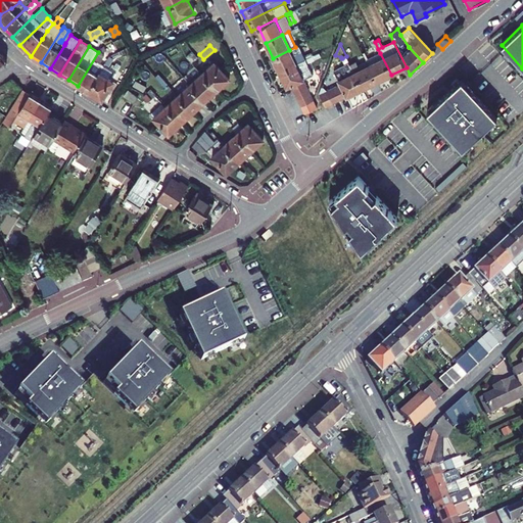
[(103,65),(100,63),(104,55),(100,49),(100,50),(98,52),(78,86),(88,92),(99,73),(103,65)]
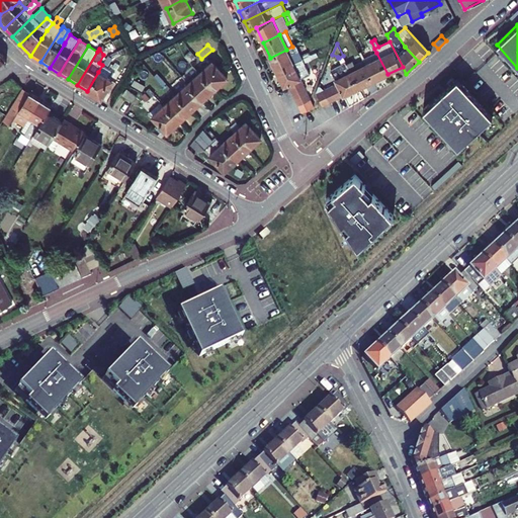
[(270,58),(277,72),(310,56),(308,53),(301,56),(298,50),(289,55),(286,50),(270,58)]
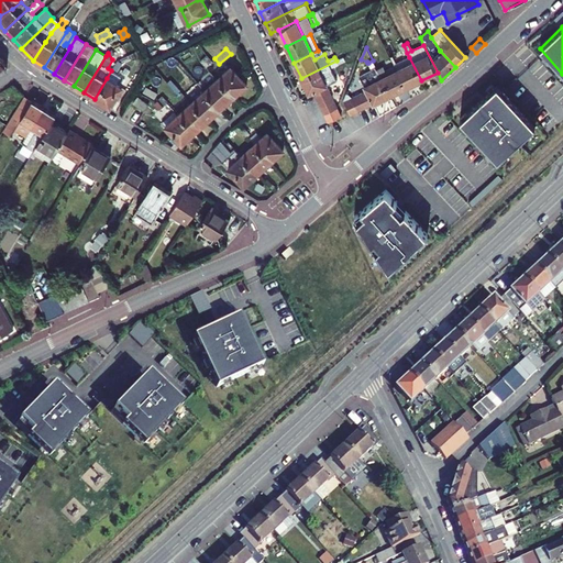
[(396,70),(406,88),(421,80),(409,57),(394,65),(395,66),(396,70)]
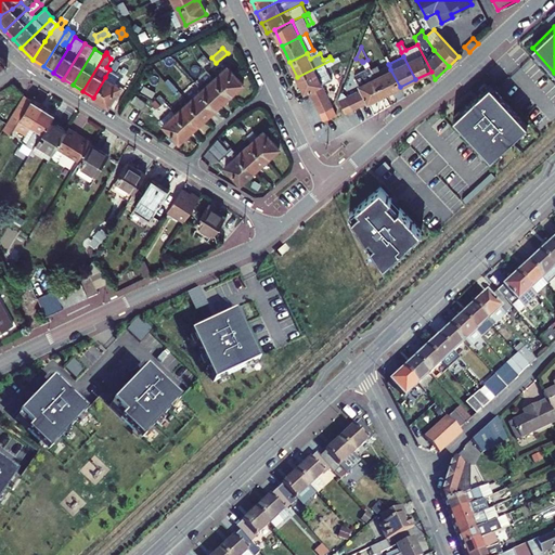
[(362,61),(356,59),(352,66),(359,69),(362,61)]
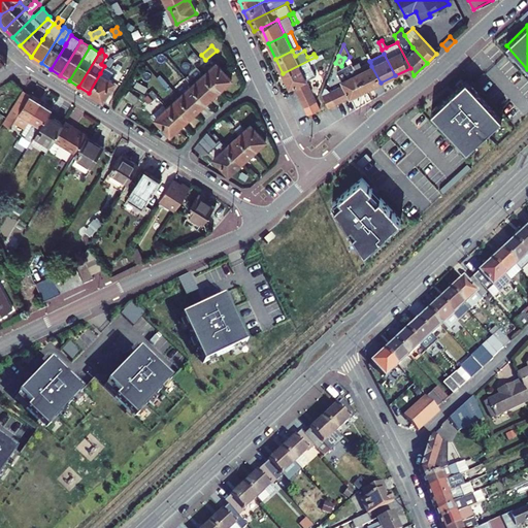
[(306,80),(316,75),(310,64),(318,61),(316,57),(283,73),(290,89),(294,87),(306,80)]
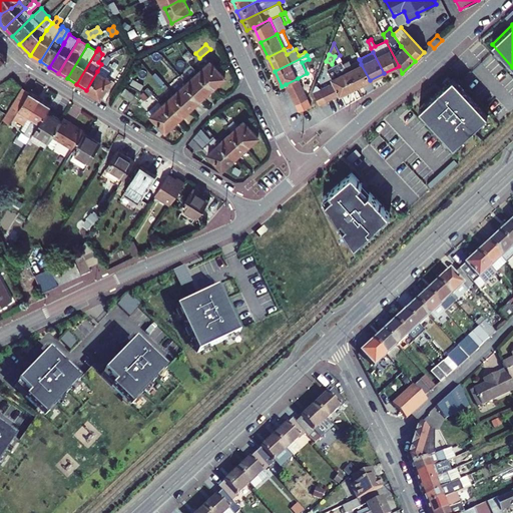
[(340,95),(355,88),(347,71),(344,64),(340,55),(336,57),(340,64),(328,70),(334,82),(340,95)]
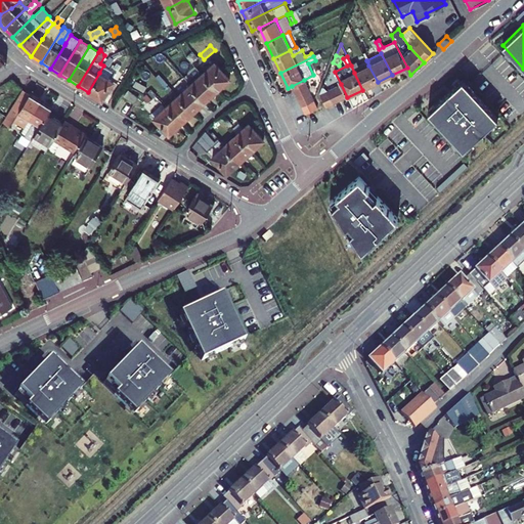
[(351,66),(354,73),(362,90),(378,82),(368,66),(367,61),(359,66),(357,62),(351,66)]
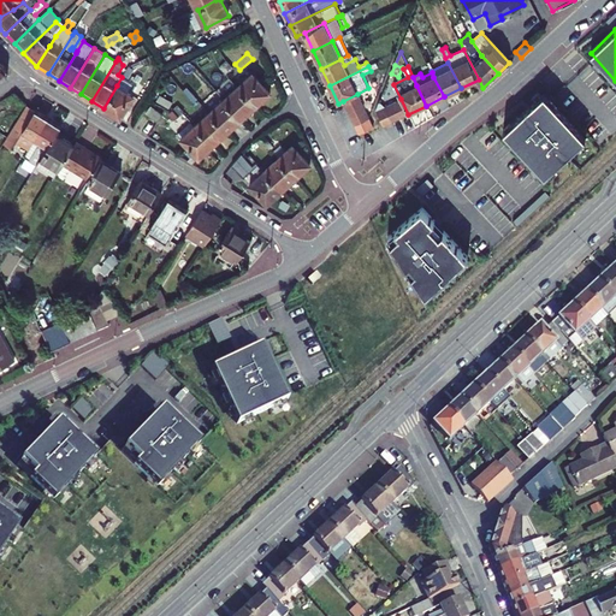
[(270,93),(253,73),(238,87),(255,106),(270,93)]
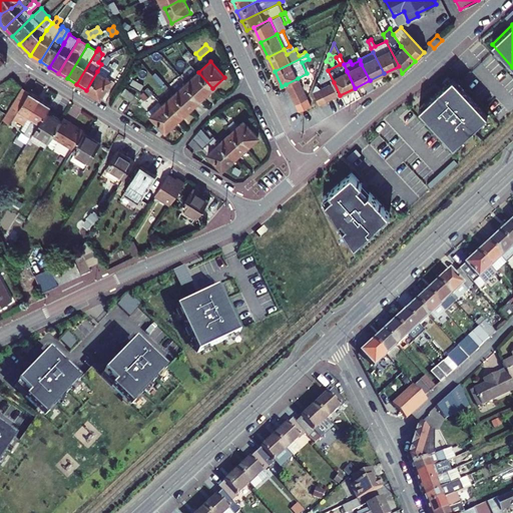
[(178,72),(182,76),(190,70),(186,65),(178,72)]
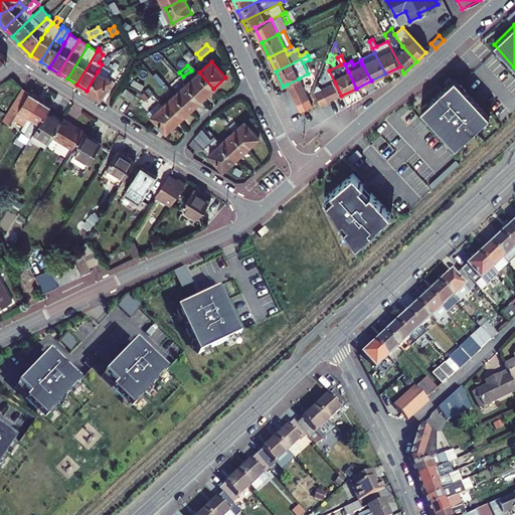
[(112,80),(98,71),(87,91),(101,99),(112,80)]
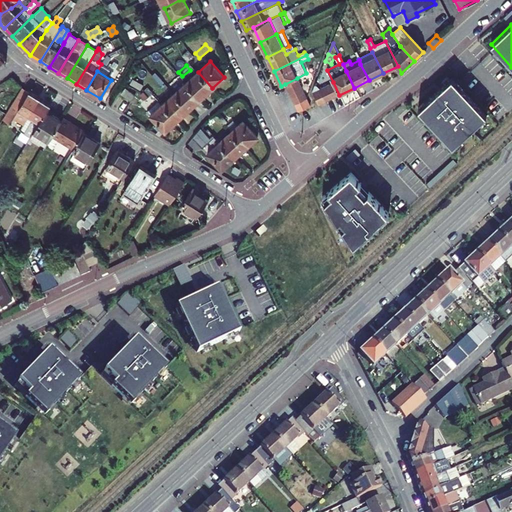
[(212,88),(198,72),(186,83),(201,99),(212,88)]
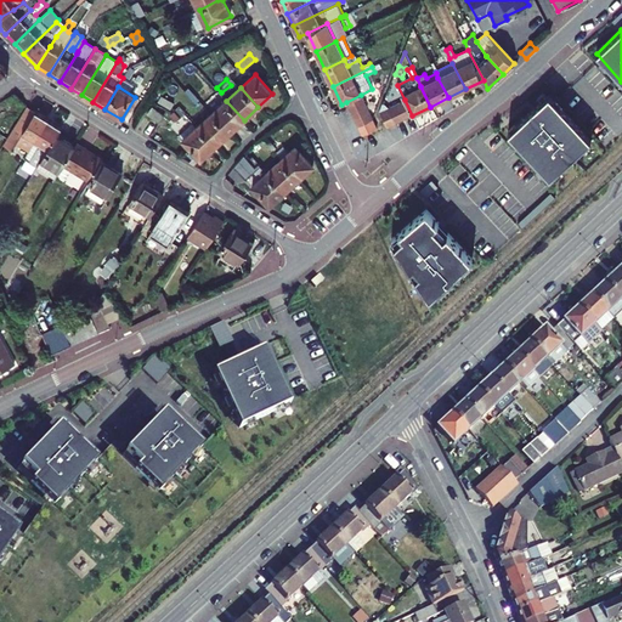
[(199,100),(193,94),(190,96),(196,103),(199,100)]
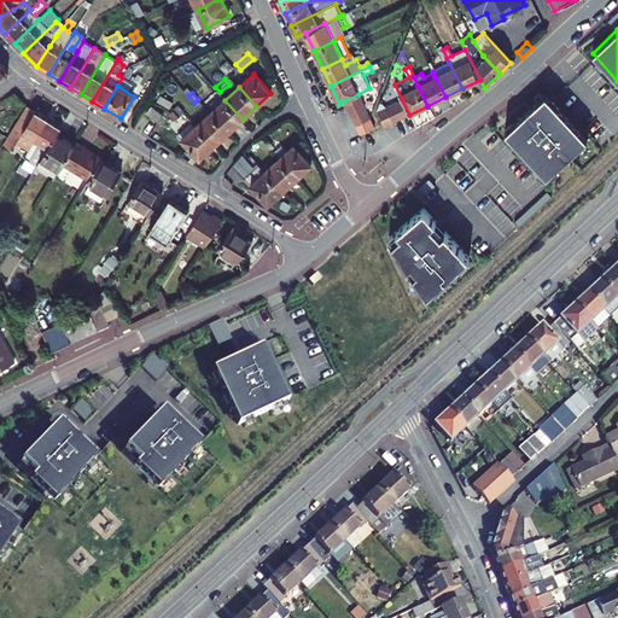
[(546,93),(505,130),(546,176),(588,138),(546,93)]
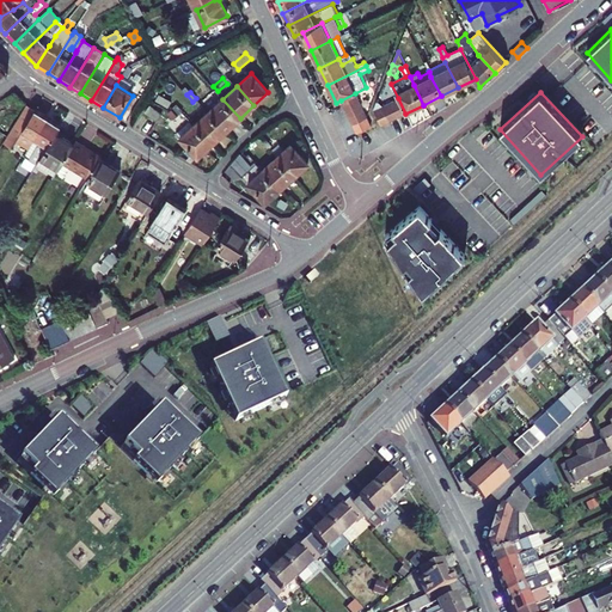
[(355,93),(341,101),(344,108),(360,102),(355,93)]
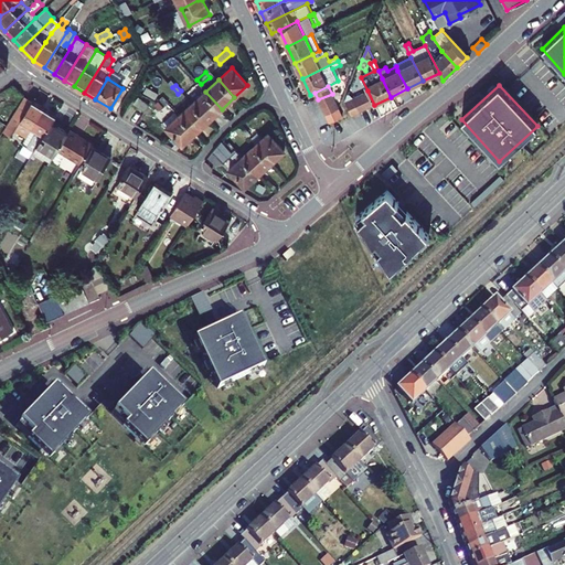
[(147,87),(144,93),(156,99),(158,94),(147,87)]
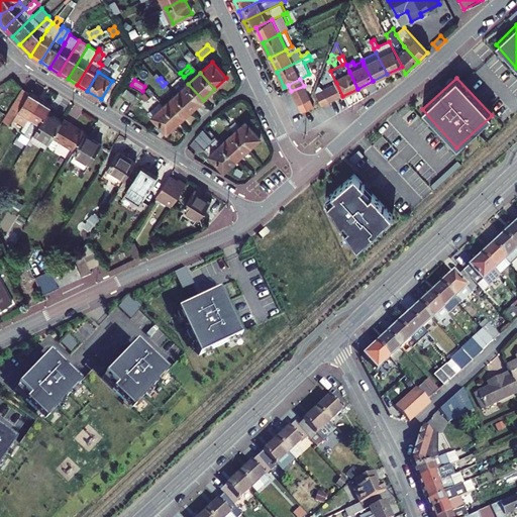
[(330,87),(336,99),(342,96),(336,83),(330,87)]
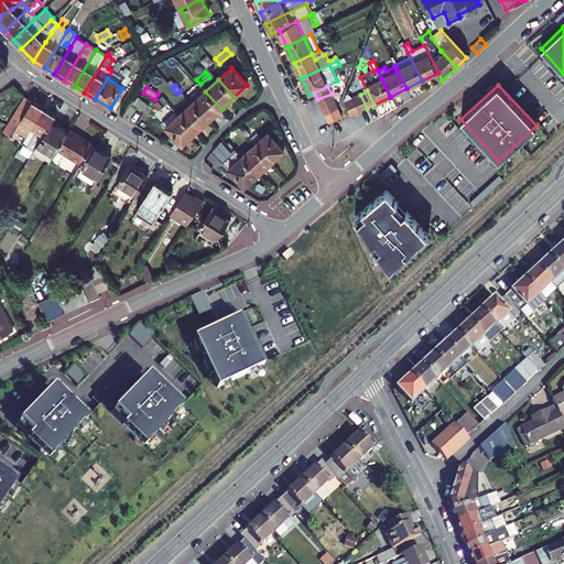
[(221,109),(205,91),(193,102),(208,120),(221,109)]
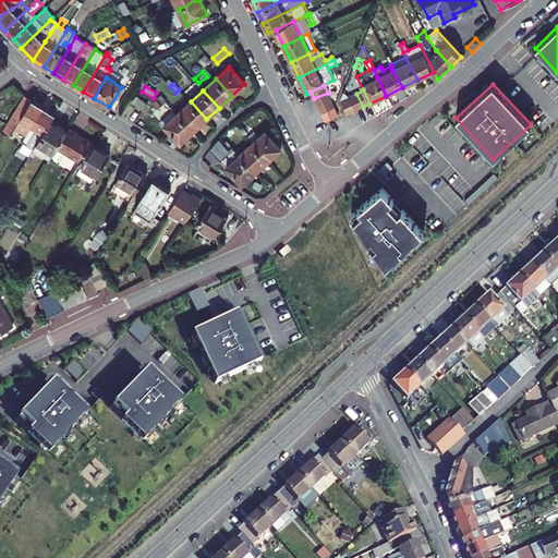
[(314,98),(317,106),(331,99),(328,93),(314,98)]
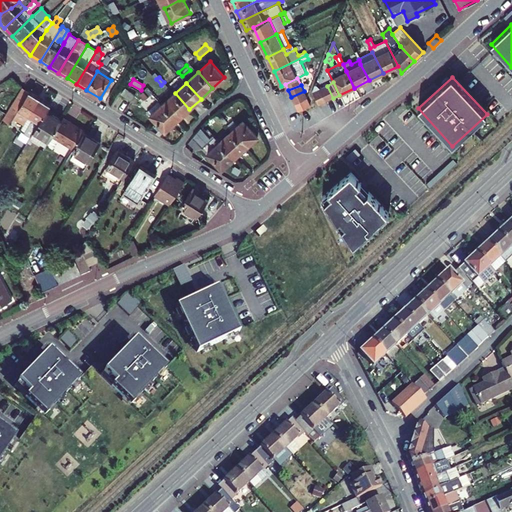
[(320,89),(326,101),(333,98),(327,86),(320,89)]
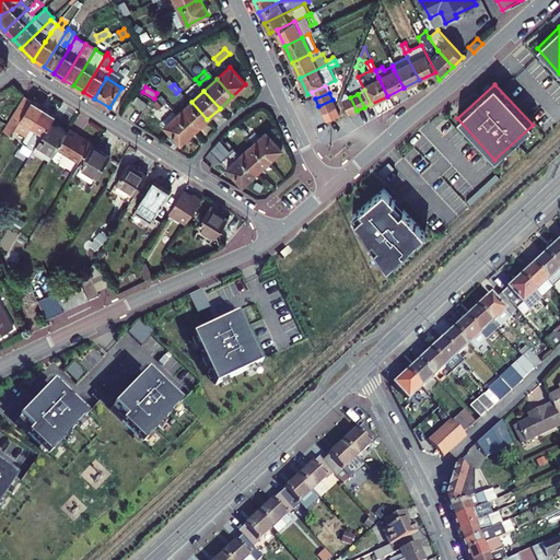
[(44,107),(25,96),(8,125),(3,130),(11,135),(15,129),(26,136),(44,107)]
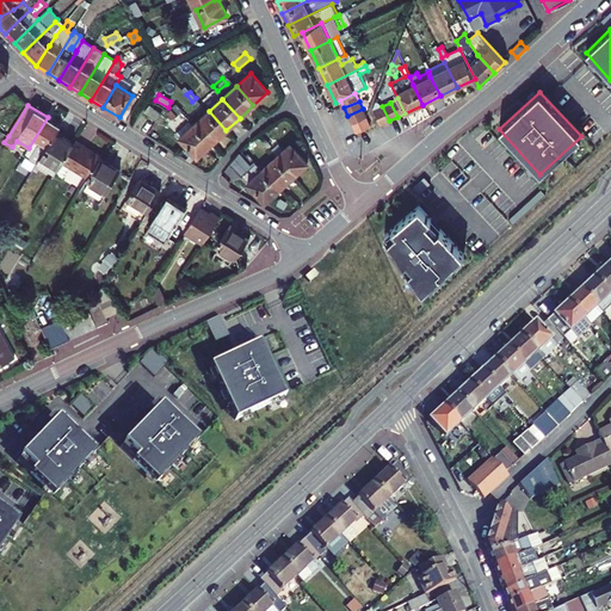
[(156,121),(162,113),(150,105),(146,111),(156,121)]
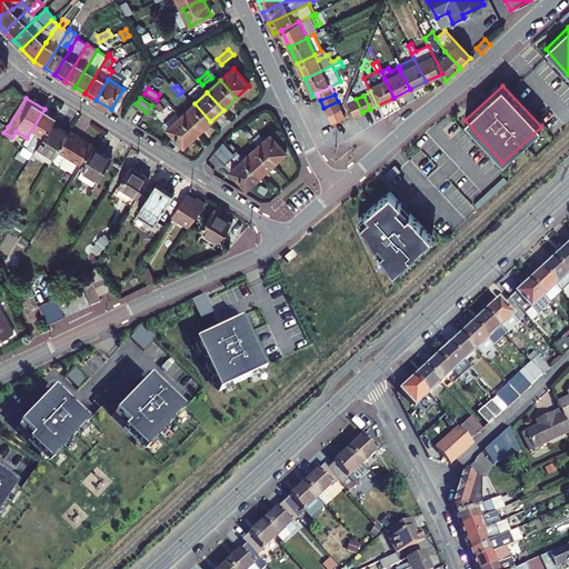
[(348,102),(355,117),(362,112),(356,99),(348,102)]
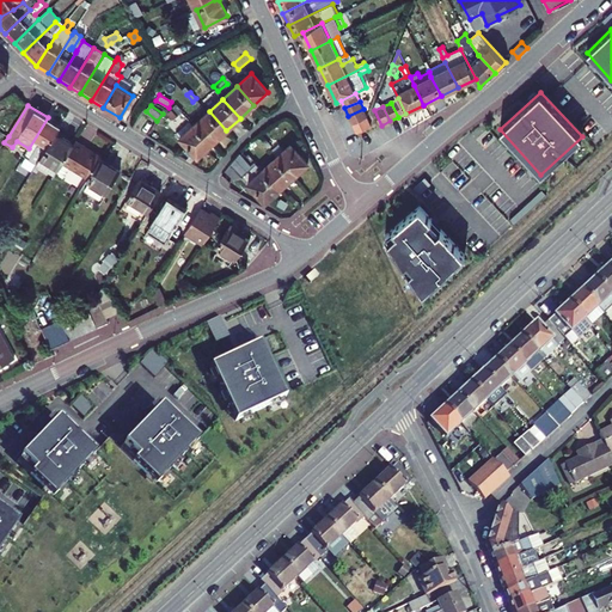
[(353,124),(367,117),(363,109),(348,116),(353,124)]
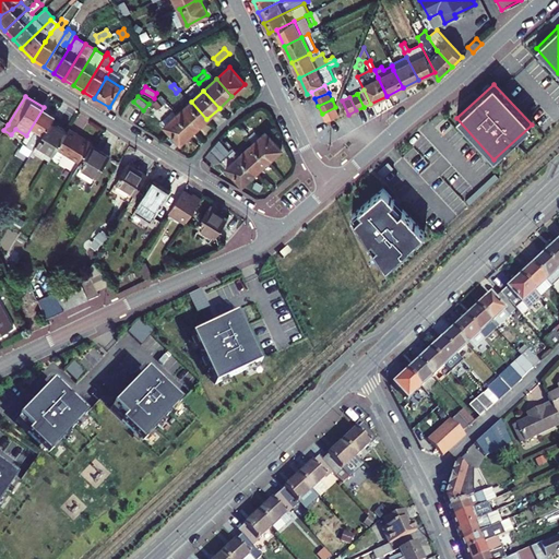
[(206,119),(191,102),(178,114),(194,131),(206,119)]
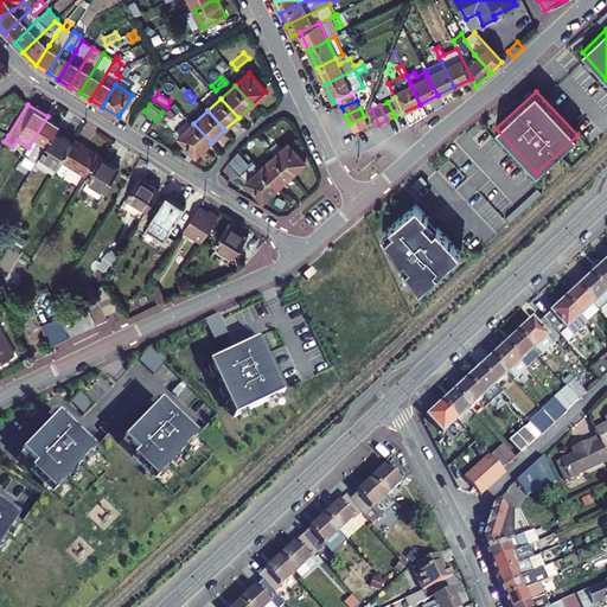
[(59,125),(48,116),(29,147),(24,154),(37,161),(40,155),(55,132),(59,125)]
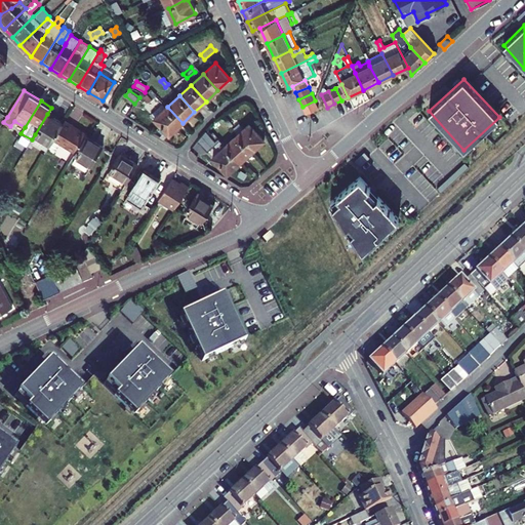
[(306,114),(318,108),(315,101),(303,107),(306,114)]
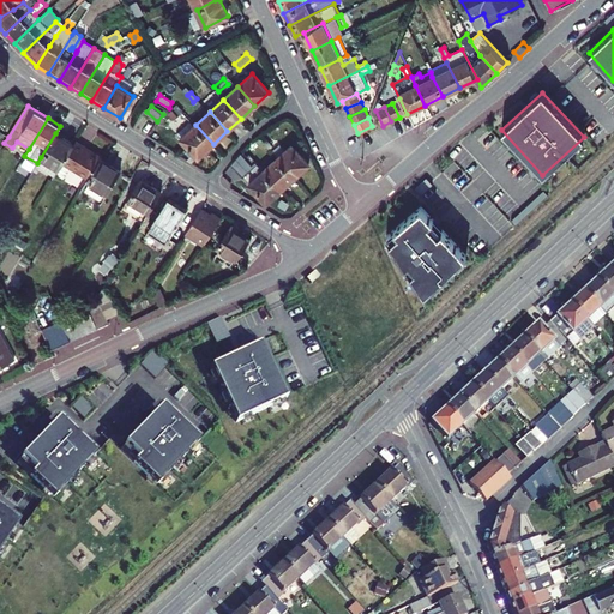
[(214,144),(196,125),(194,125),(191,121),(178,133),(198,157),(214,144)]
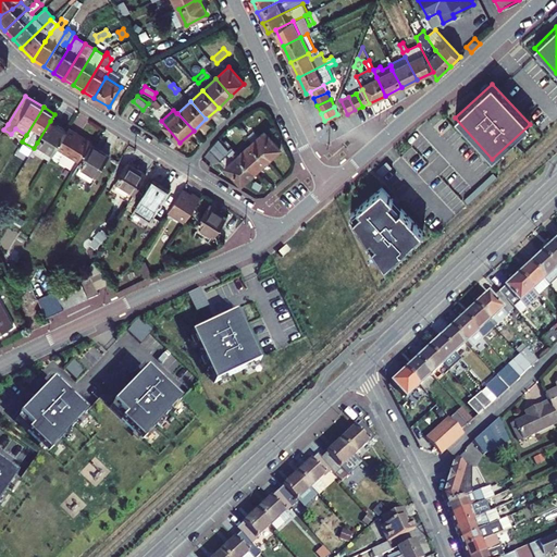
[(66,131),(50,121),(37,143),(53,152),(57,148),(66,131)]
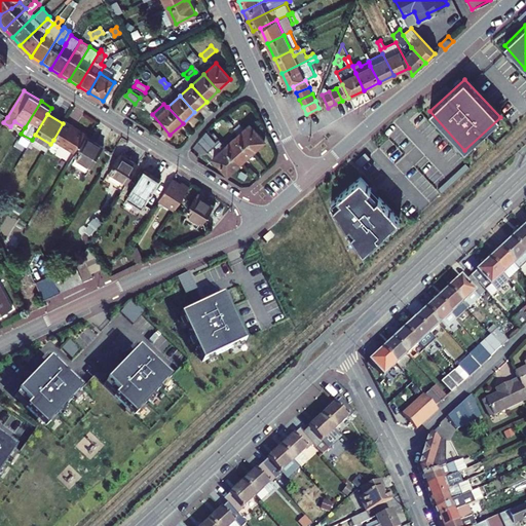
[(86,136),(72,126),(72,124),(66,120),(64,124),(63,123),(53,140),(61,144),(75,153),(85,137),(86,136)]
